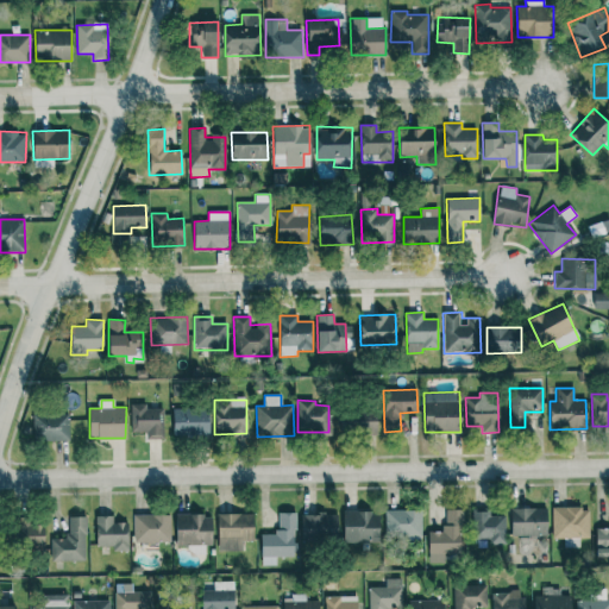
[(163,408),(146,408),(146,403),(131,405),(131,432),(146,432),(146,439),(164,439),(163,408)]
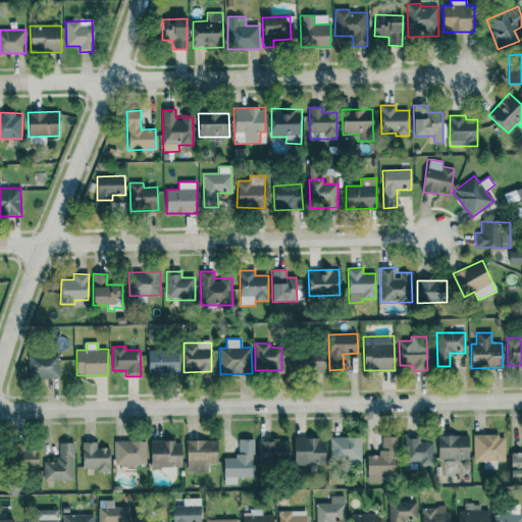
[(179,374),(178,350),(148,351),(149,375),(179,374)]
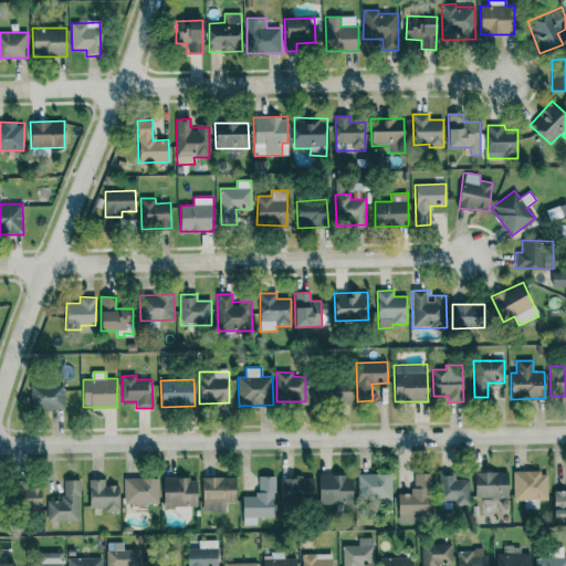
[(350,402),(349,381),(315,383),(316,404),(350,402)]
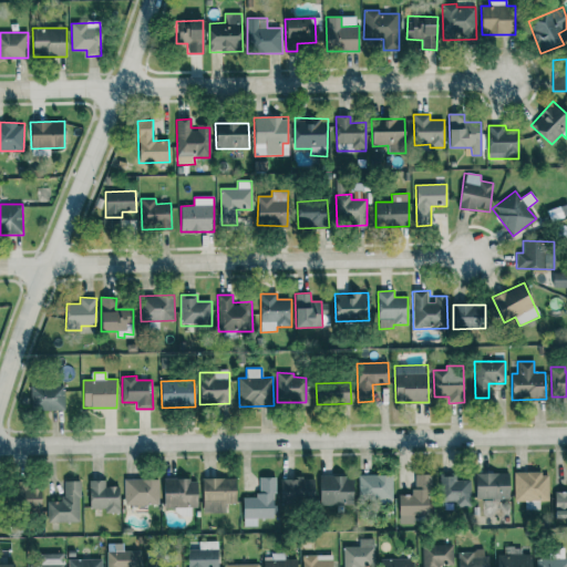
[(30,410),(63,411),(63,385),(31,385),(30,410)]
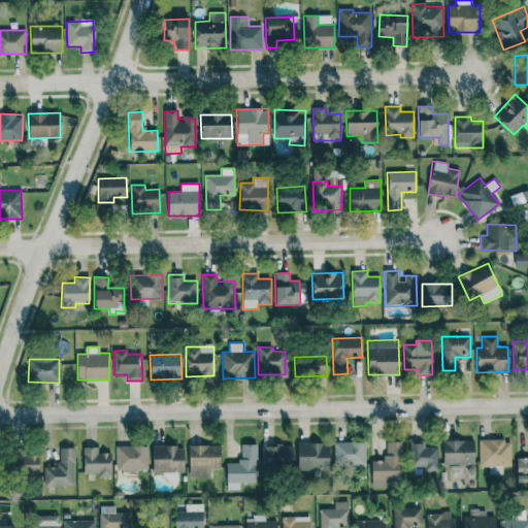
[(479,440),(479,467),(510,466),(510,439),(479,440)]
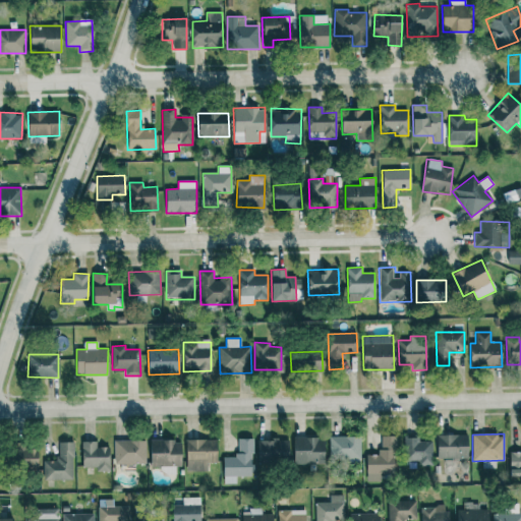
[(437,436),(437,459),(468,458),(467,435),(437,436)]
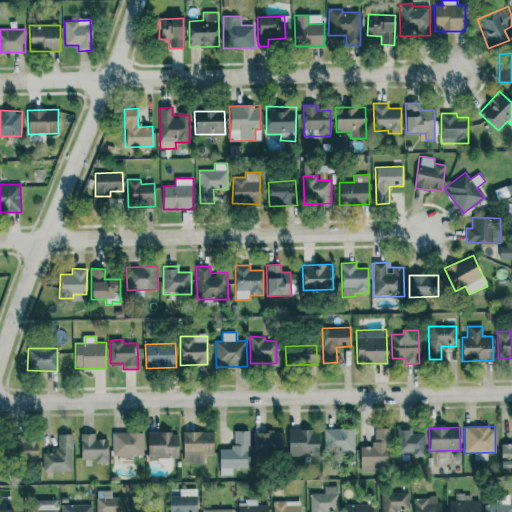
[(354,428),(323,429),(324,455),(355,454),(354,428)]
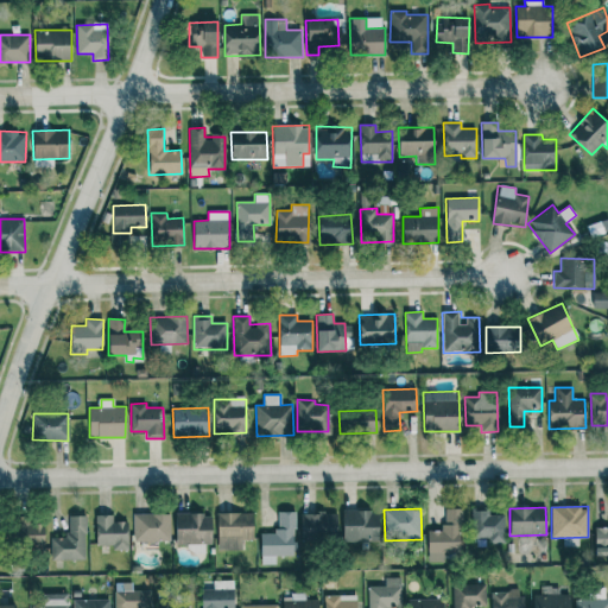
[(342,511),(343,542),(378,540),(378,510),(342,511)]
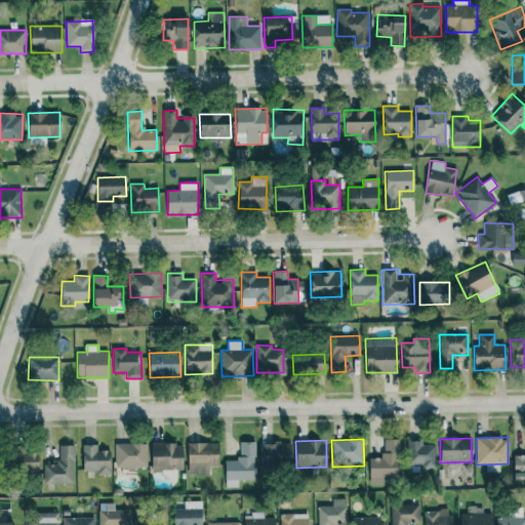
[(399,440),(382,440),(384,458),(369,458),(370,485),(384,485),(384,477),(399,477),(399,440)]
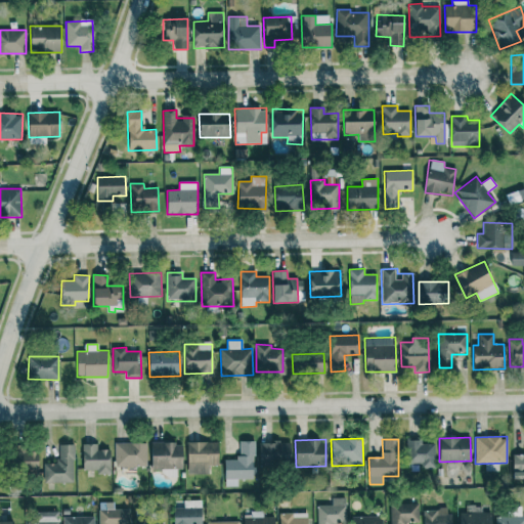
[(435,469),(435,440),(406,440),(406,464),(422,465),(422,468),(435,469)]
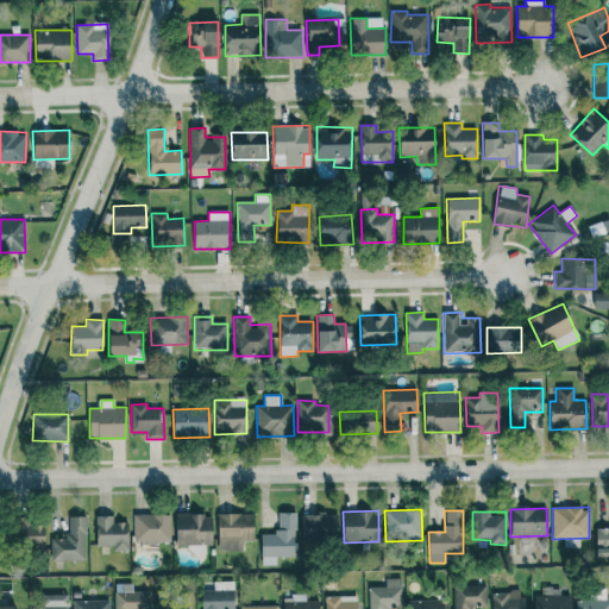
[(242,551),(242,541),(253,541),(253,514),(218,513),(218,551),(242,551)]
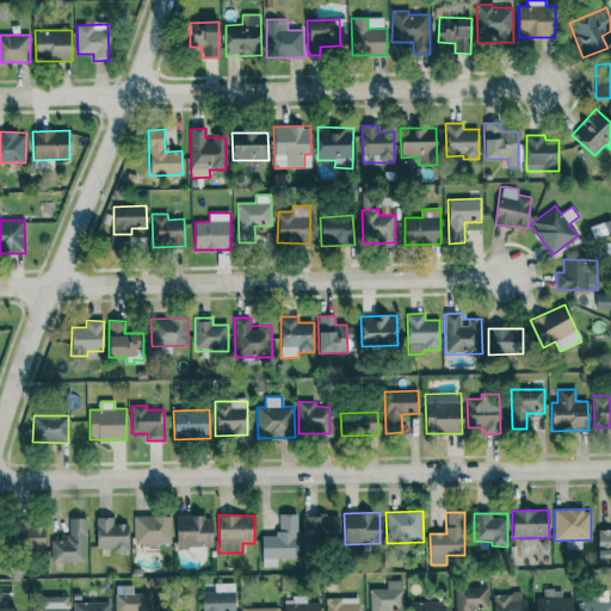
[(263,567),(277,567),(277,559),(296,559),(296,514),(279,514),(279,535),(261,535),(263,567)]
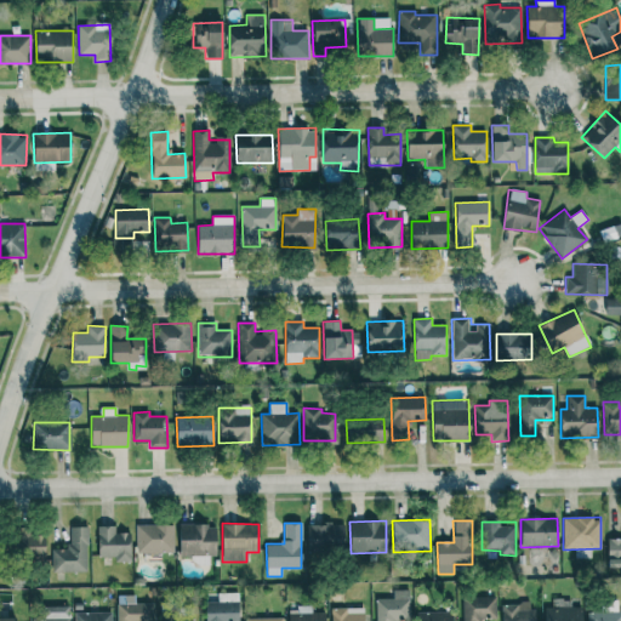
[(180,524),(180,556),(193,556),(193,564),(210,564),(210,556),(216,557),(217,524),(180,524)]
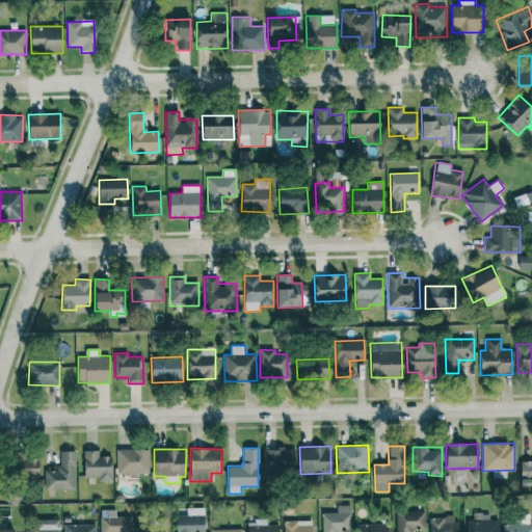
[(295,449),(264,449),(263,473),(294,474),(295,449)]
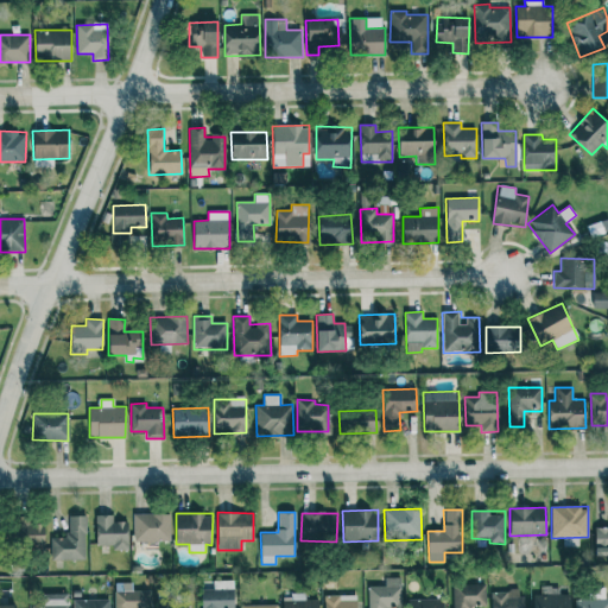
[(128,550),(127,523),(113,523),(113,514),(96,515),(96,545),(113,544),(113,550),(128,550)]
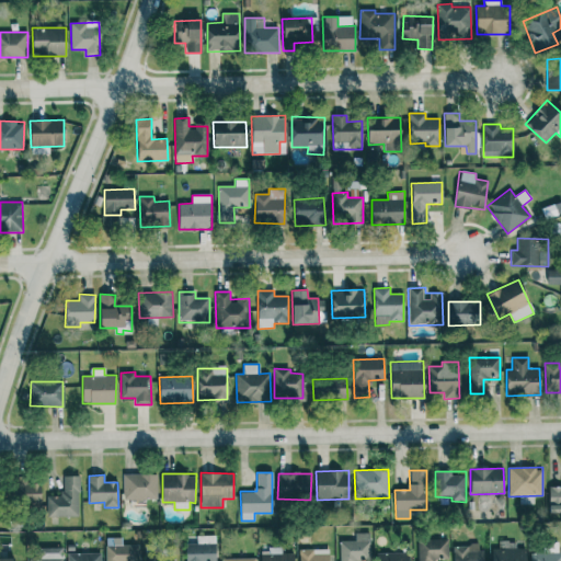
[(157,474),(123,476),(124,500),(158,499),(157,474)]
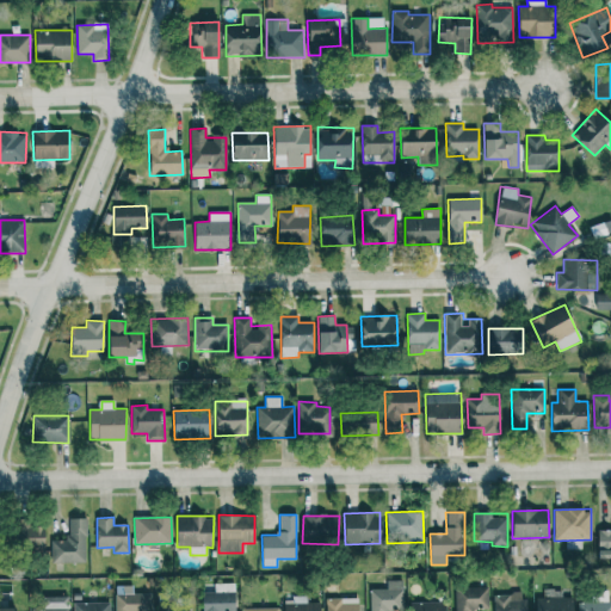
[(51,541),(51,562),(86,562),(86,518),(68,518),(68,541),(51,541)]
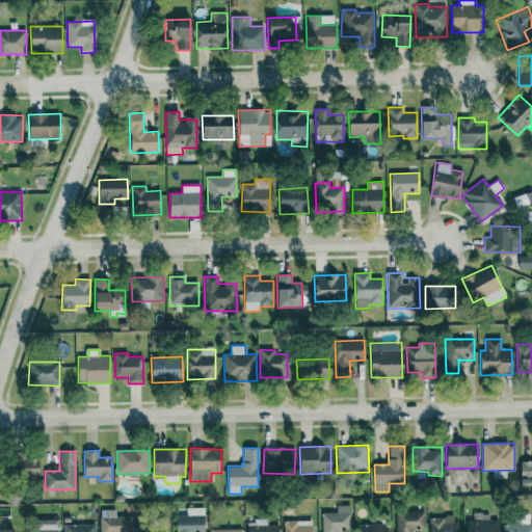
[(11,480),(40,479),(38,458),(25,459),(25,452),(10,452),(11,480)]
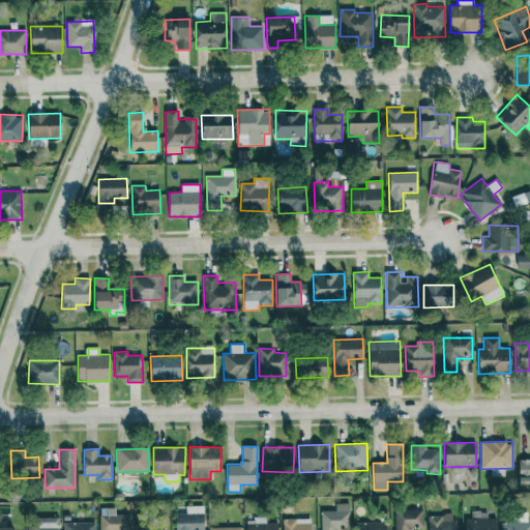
[(529,460),(519,460),(519,478),(529,478),(529,460)]
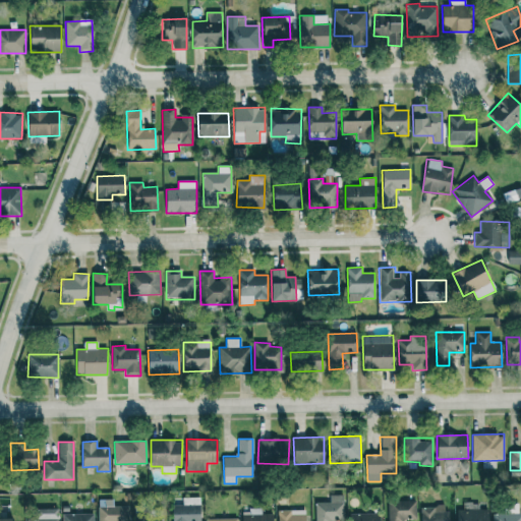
[(314,520),(329,520),(344,520),(343,495),(330,496),(330,502),(314,503),(314,520)]
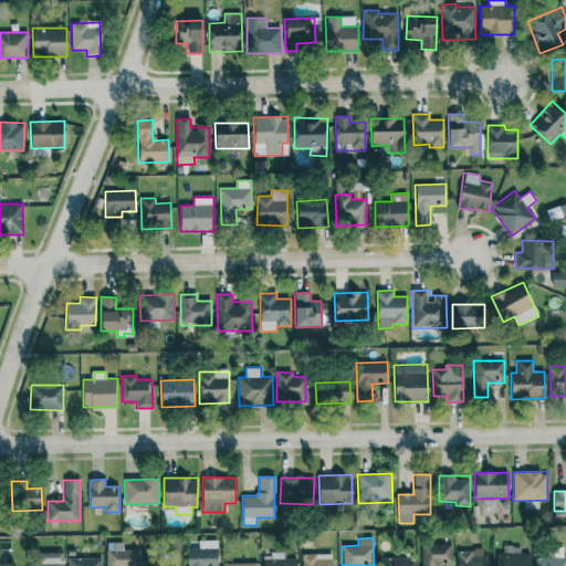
[(420,565),(436,565),(452,564),(451,544),(420,544),(420,565)]
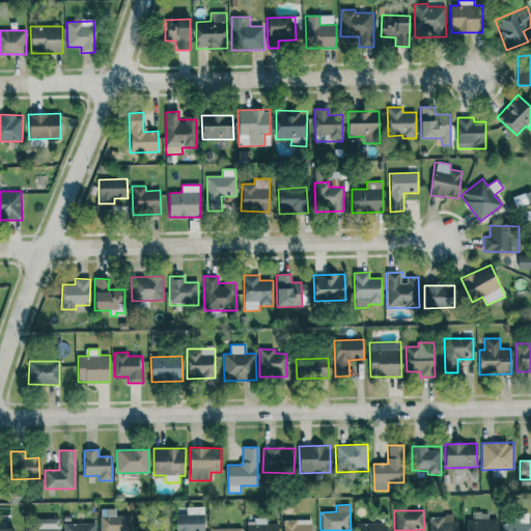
[(466,520),(465,530),(497,530),(498,519),(488,519),(488,512),(472,512),(472,520),(466,520)]
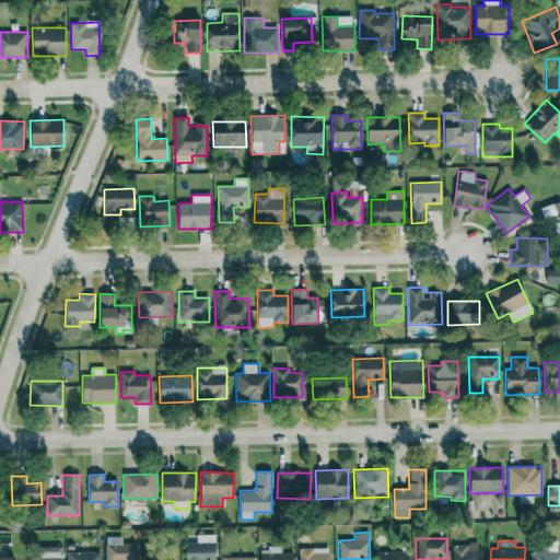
[(216,559),(216,543),(184,543),(184,559),(216,559)]
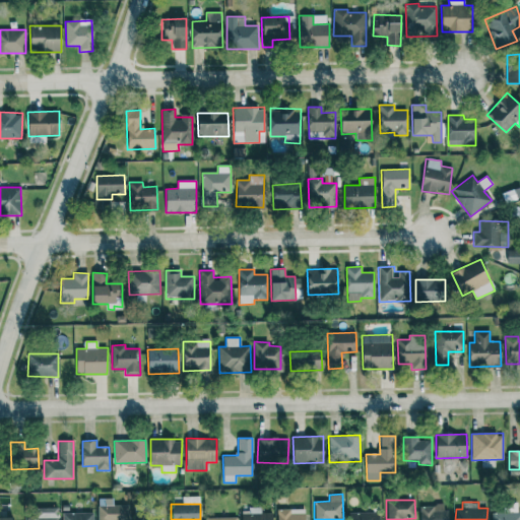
[(98,506),(98,519),(129,519),(129,505),(98,506)]
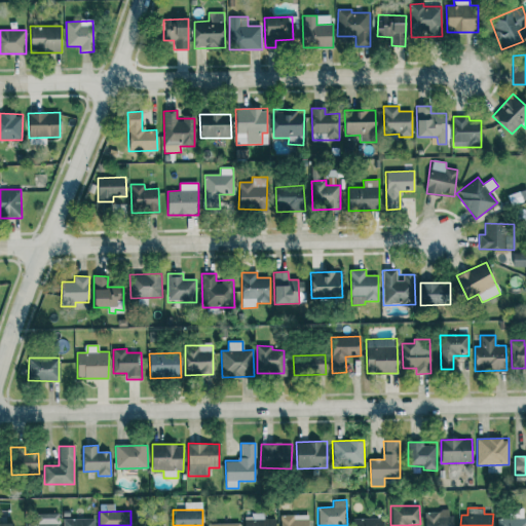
[(451,525),(451,511),(425,512),(424,525),(451,525)]
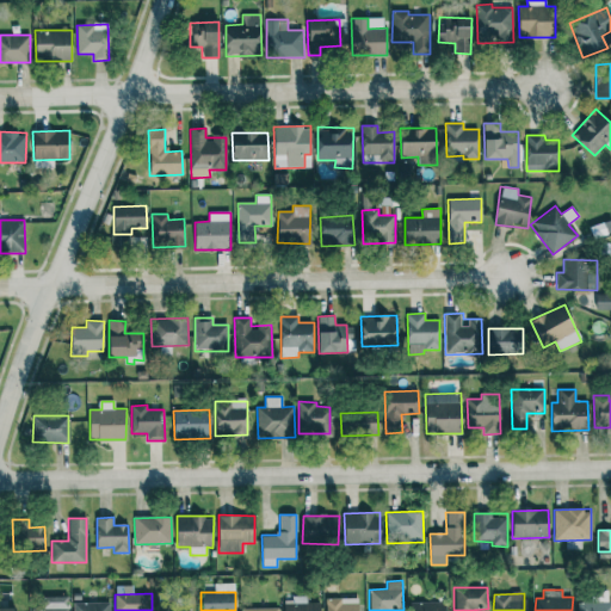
[(68,610),(68,597),(42,597),(42,609),(32,608),(31,610),(68,610)]
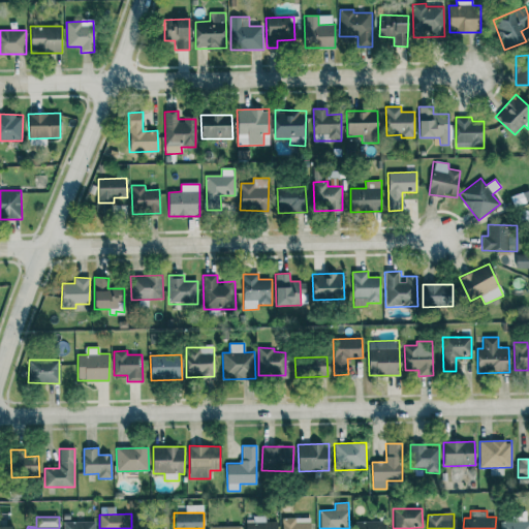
[(277,528),(278,522),(266,522),(266,518),(246,518),(246,528),(277,528)]
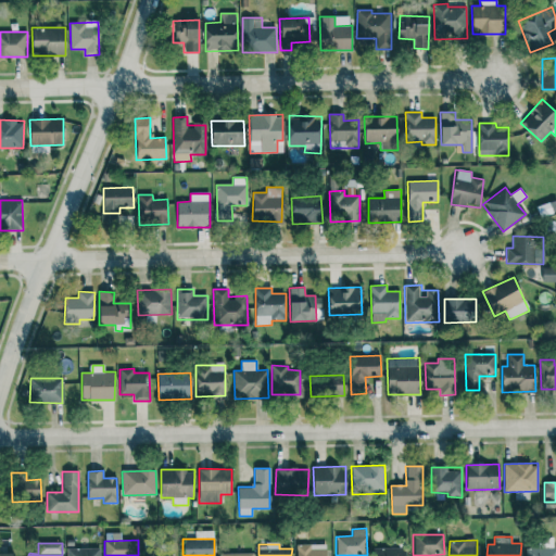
[(326,555),(326,544),(297,545),(297,555),(326,555)]
